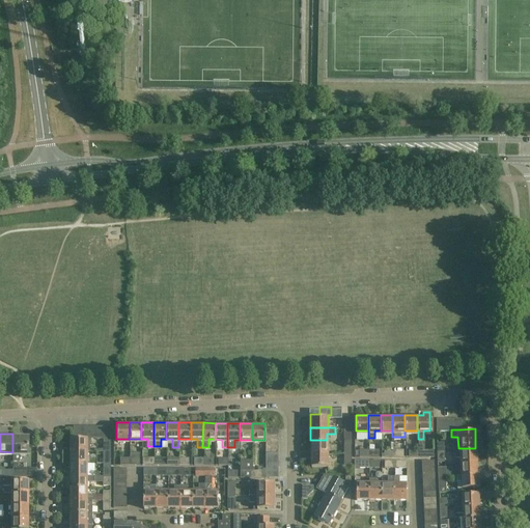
[(12,452),(12,459),(19,459),(19,457),(19,452),(26,452),(28,452),(28,435),(12,434),(12,452)]
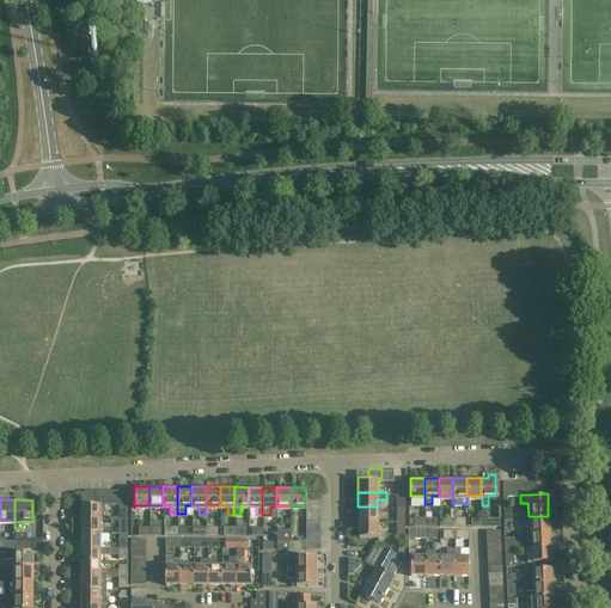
[(104,502),(98,502),(91,502),(83,502),(80,502),(80,516),(99,517),(103,517),(103,510),(104,510),(104,503),(104,502)]
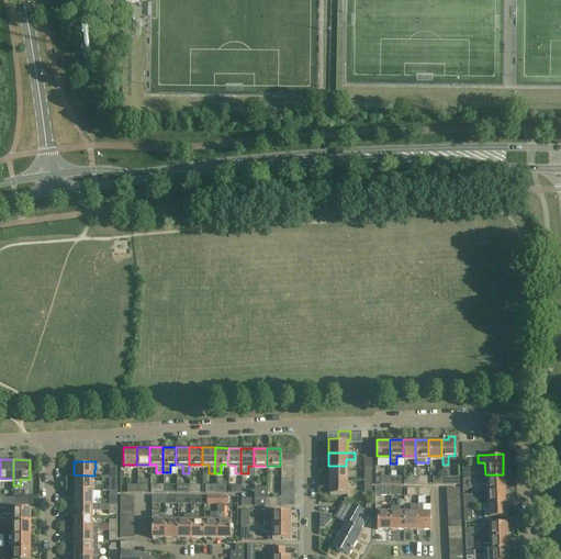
[(346,479),(346,466),(328,466),(328,479),(346,479)]
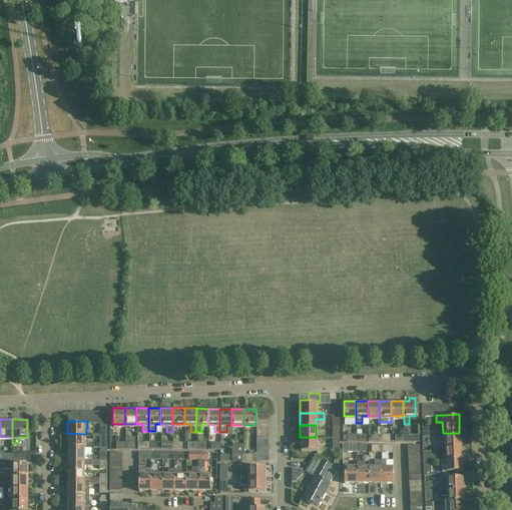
[(83,445),(83,434),(67,433),(67,445),(83,445)]
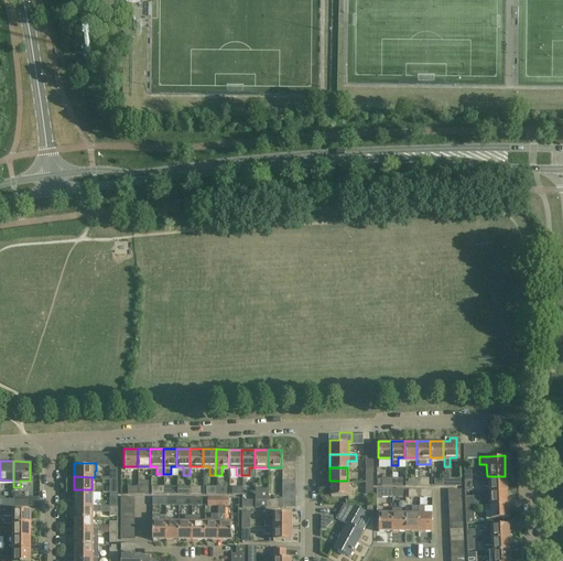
[(488,489),(506,489),(505,476),(487,476),(482,476),(482,484),(487,484),(488,489)]
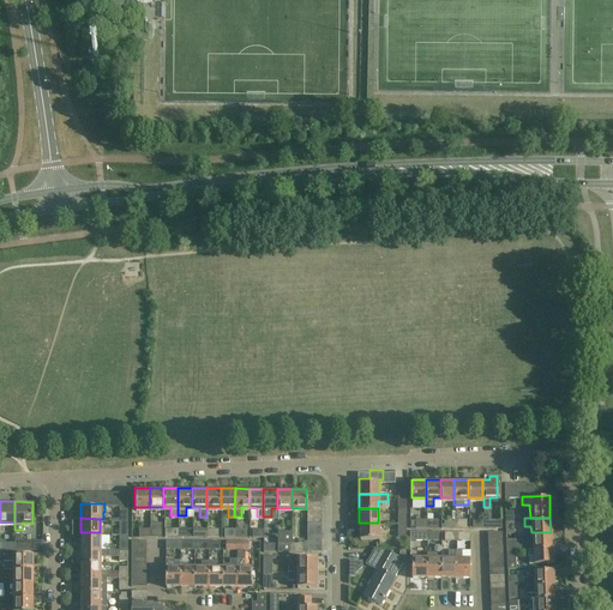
[(149,526),(149,535),(161,535),(161,526),(161,520),(149,520),(149,526)]
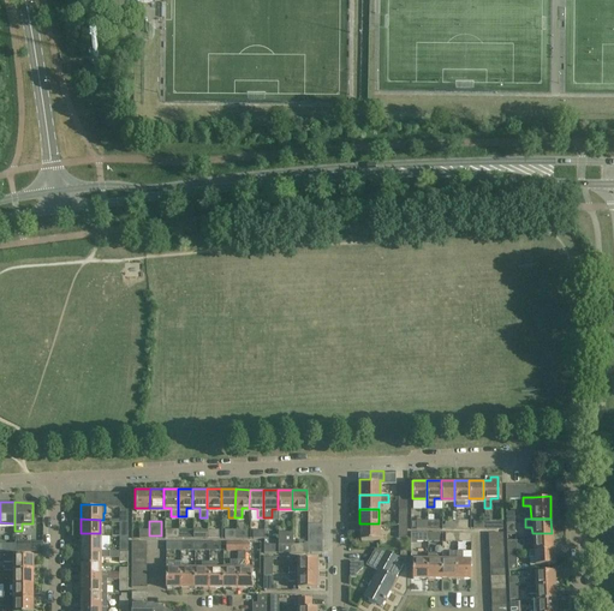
[(379,523),(359,523),(359,538),(379,538),(379,523)]
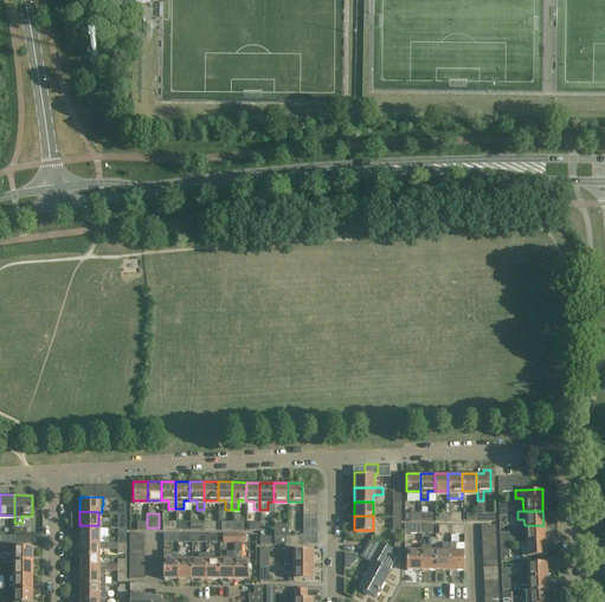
[(274,542),(288,542),(288,535),(288,533),(288,522),(274,522),(274,542)]
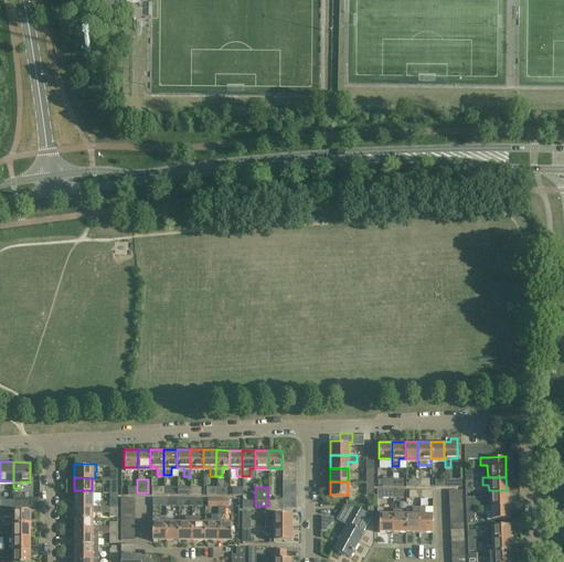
[(92,504),(92,490),(74,490),(74,504),(92,504)]
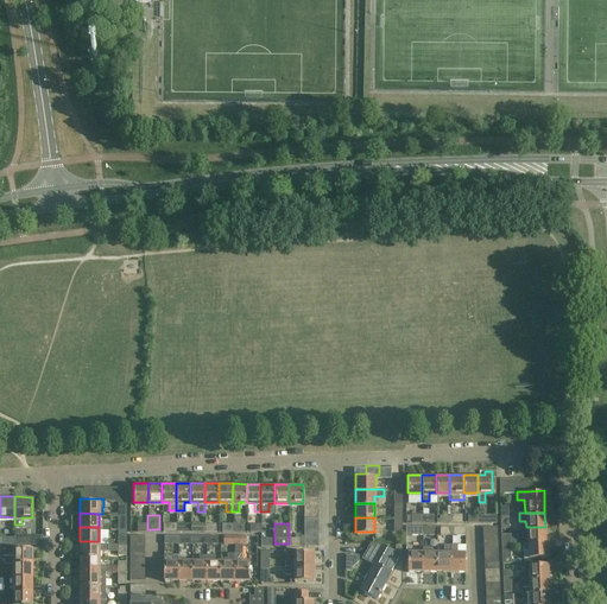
[(526,527),(526,541),(545,540),(545,527),(526,527)]
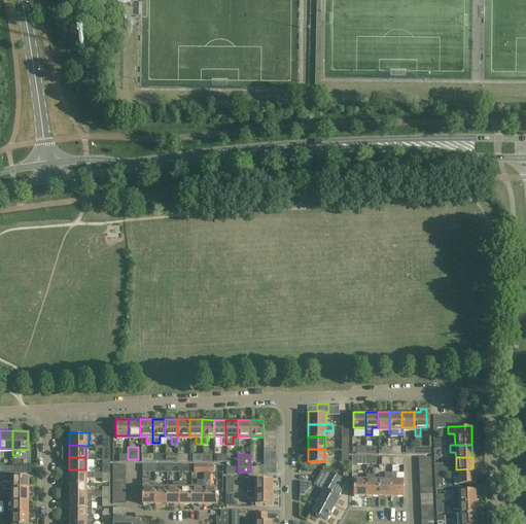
[(448,460),(433,461),(433,464),(433,472),(441,470),(449,469),(448,460)]
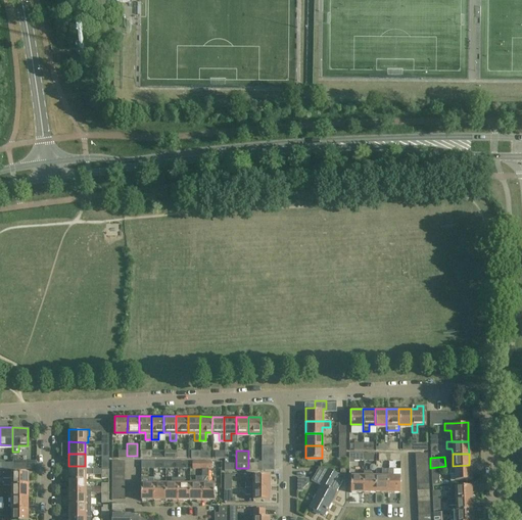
[(26,458),(11,458),(11,460),(12,460),(12,467),(26,467),(26,458)]
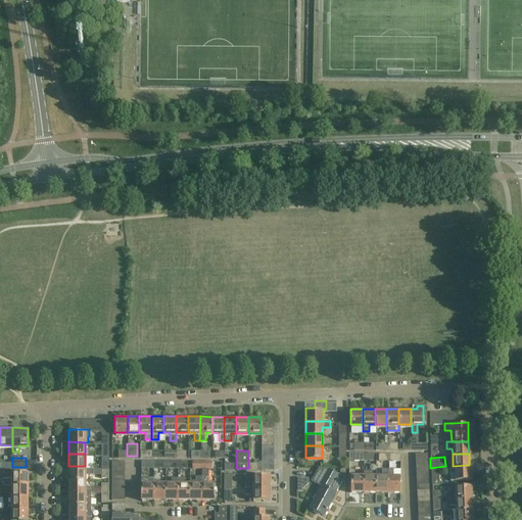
[(211,459),(201,459),(201,466),(201,474),(201,498),(214,499),(214,482),(207,482),(207,467),(211,467),(211,459)]
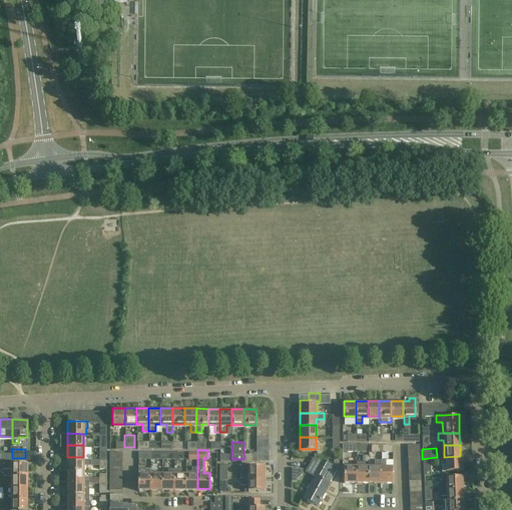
[(313,456),(312,456),(305,468),(315,474),(303,495),(317,503),(330,481),(329,480),(336,468),(329,464),(330,462),(321,457),(313,456)]
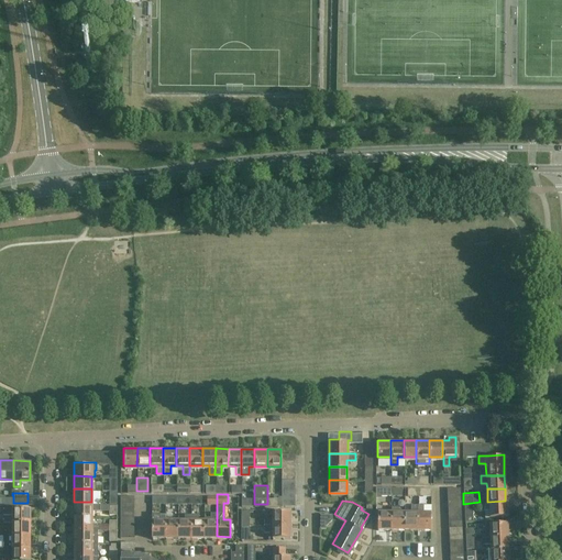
[(487,502),(483,502),(484,516),(506,515),(505,501),(487,502)]
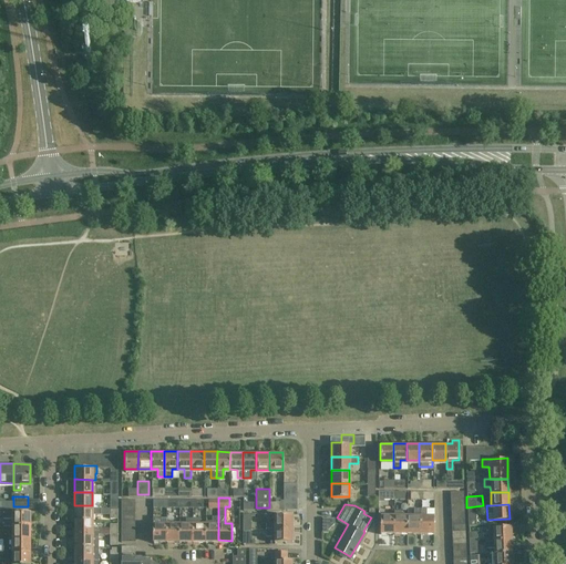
[(101,505),(92,505),(74,505),(74,519),(92,519),(92,513),(100,513),(101,505)]
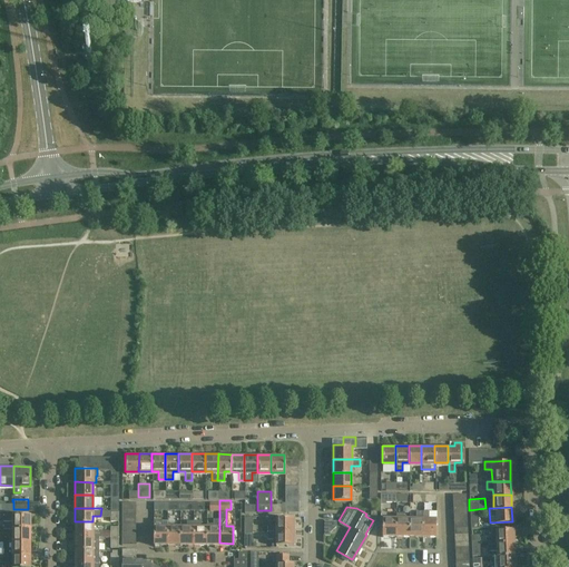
[(408,535),(421,535),(421,509),(415,509),(415,517),(409,516),(408,535)]
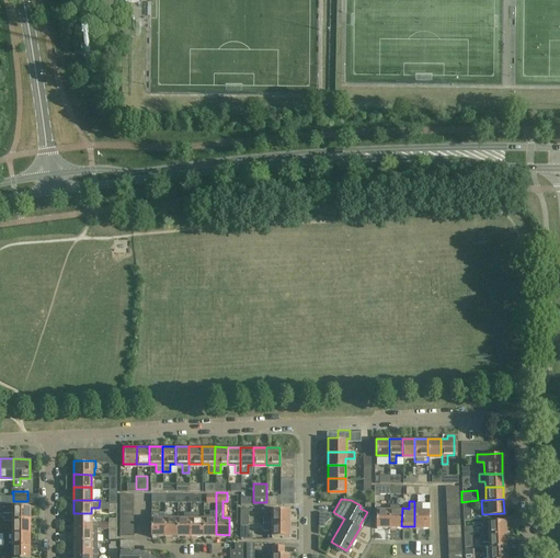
[(421,501),(414,501),(414,526),(429,526),(429,509),(421,509),(421,501)]
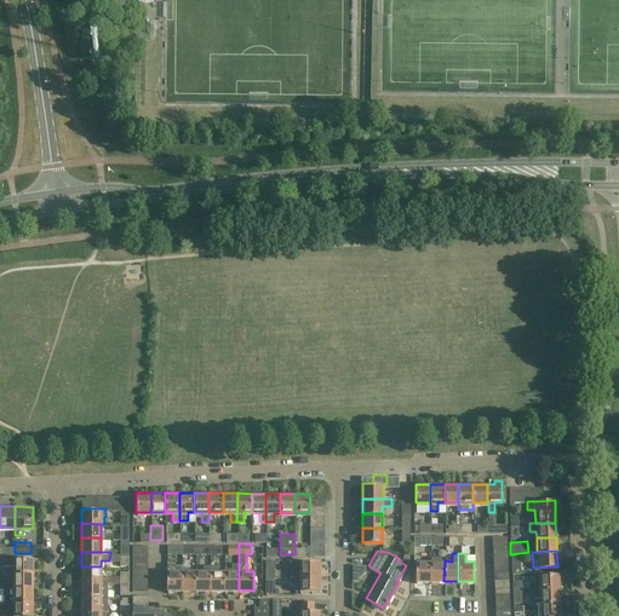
[(430,560),(430,580),(443,581),(445,560),(439,560),(439,556),(430,556),(430,560)]
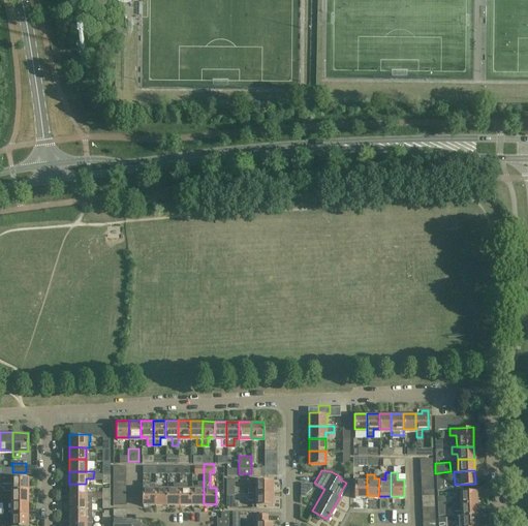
[(11,489),(28,489),(28,476),(11,475),(11,483),(2,483),(2,489),(11,489)]
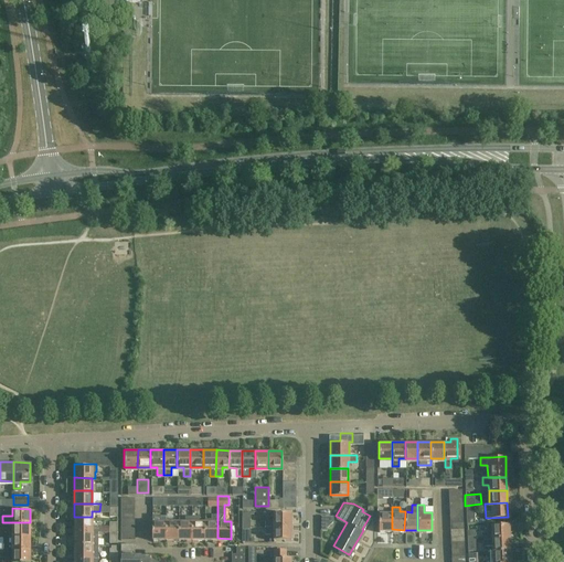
[(242,525),(249,525),(249,515),(249,511),(253,511),(253,509),(242,509),(242,515),(242,525)]
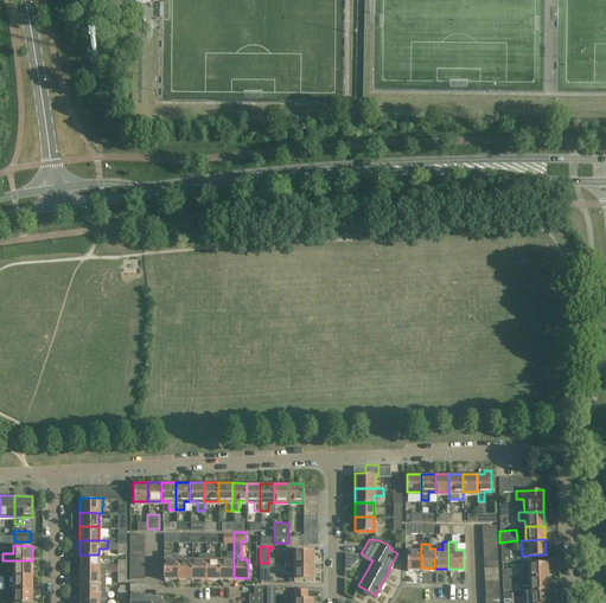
[(284,563),(312,564),(312,549),(293,549),(293,556),(284,556),(284,563)]
